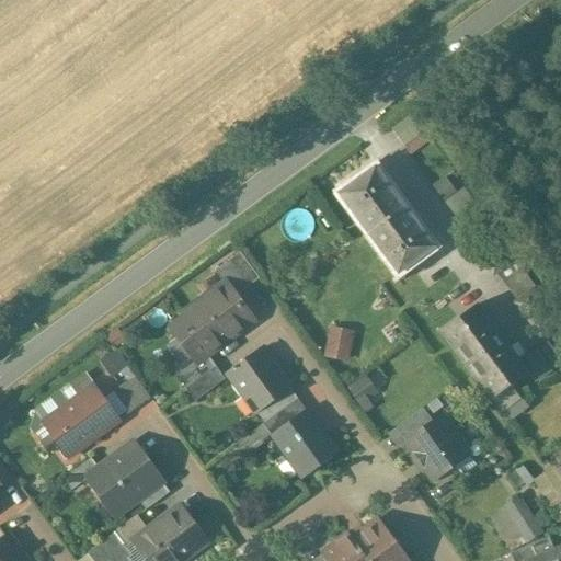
[(414,116),(396,128),(414,155),(433,141),(414,116)]
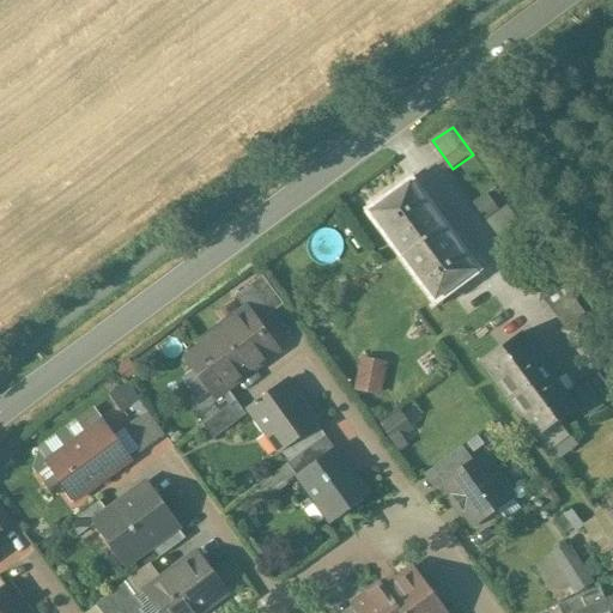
[(455,243),(430,210),(431,210),(411,182),(370,211),(390,238),(392,238),(417,272),(416,272),(436,299),(477,269),(456,242),(455,243)]
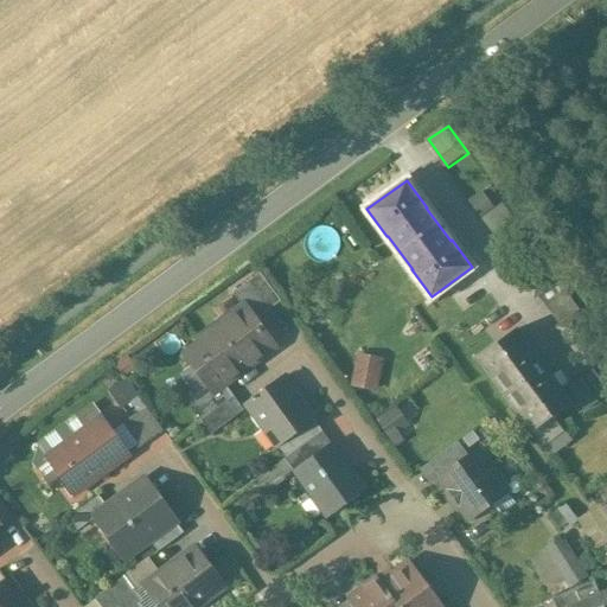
[(528,254),(510,267),(519,280),(537,266),(528,254)]
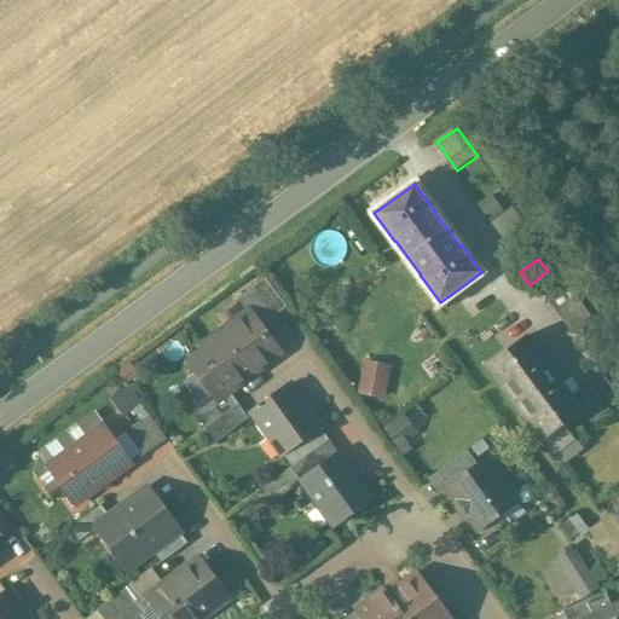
[(548,271),(530,285),(544,305),(562,291),(548,271)]
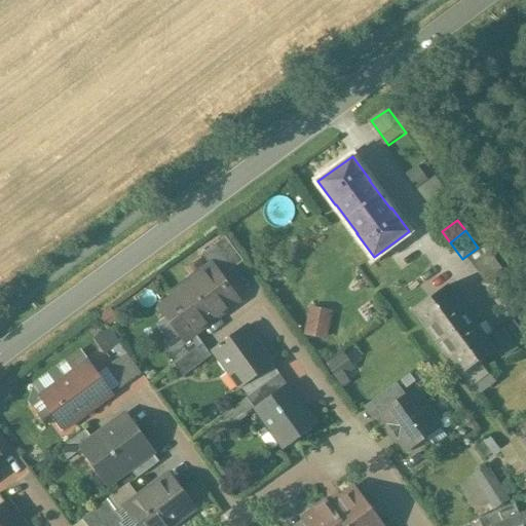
[(225,236),(201,254),(210,265),(211,265),(221,277),(243,261),(225,236)]
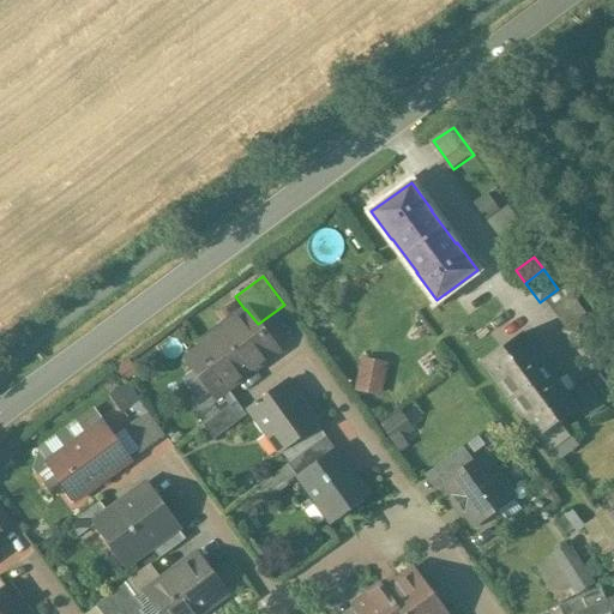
[(245,309),(203,341),(206,344),(187,359),(215,396),(216,397),(227,389),(277,351),(258,324),(246,309),(245,309)]
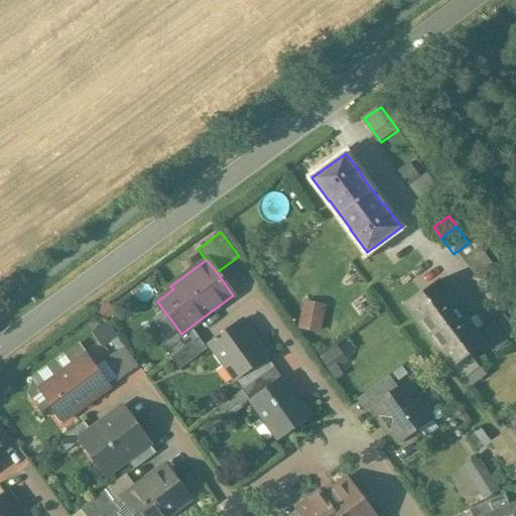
[(511,299),(487,267),(473,278),(497,310),(511,299)]
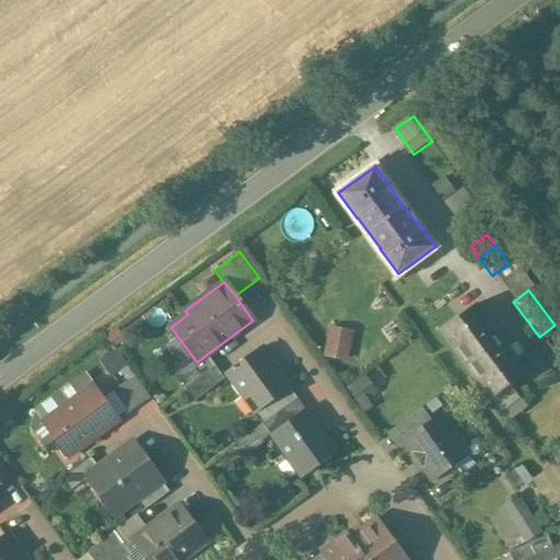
[(527,372),(476,304),(442,330),(492,398),(527,372)]
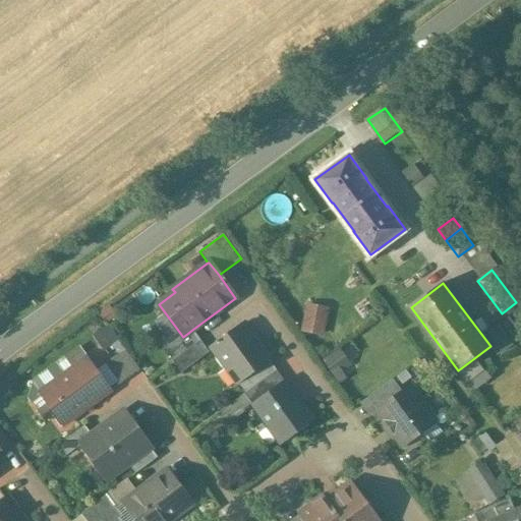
[(309,303),(305,331),(329,335),(334,307),(309,303)]
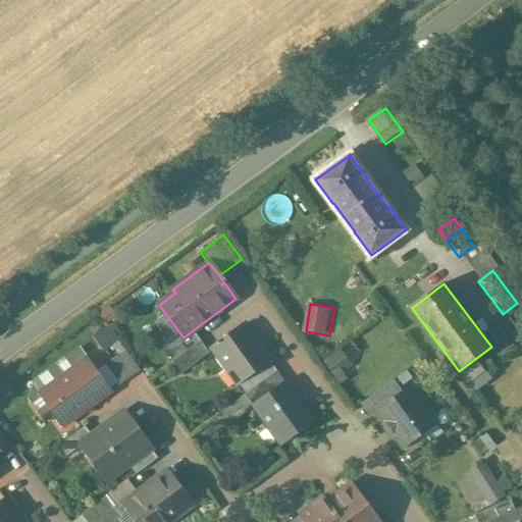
[(270,361),(244,324),(212,347),(239,384),(270,361)]
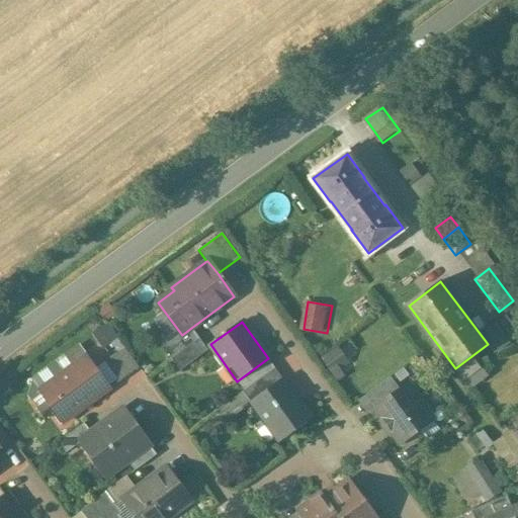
[(191,328),(182,335),(181,334),(163,347),(171,358),(199,338),(191,328)]
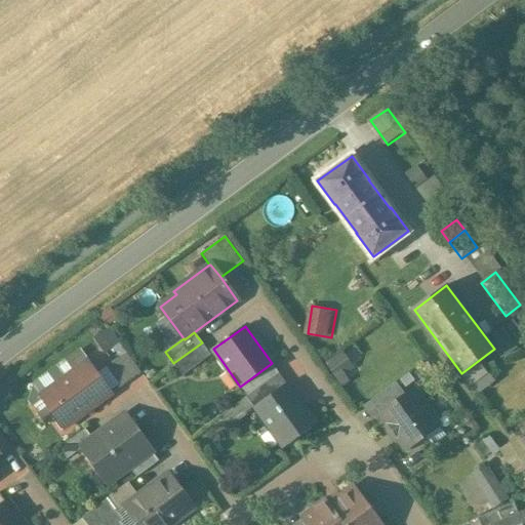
[(202,342),(173,363),(183,375),(210,355),(202,342)]
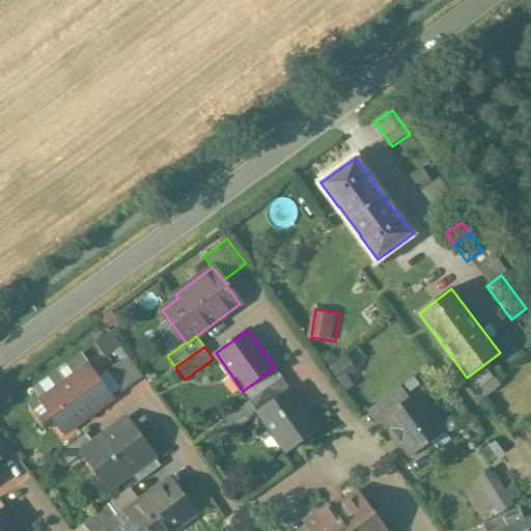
[(347,388),(370,374),(357,351),(334,364),(347,388)]
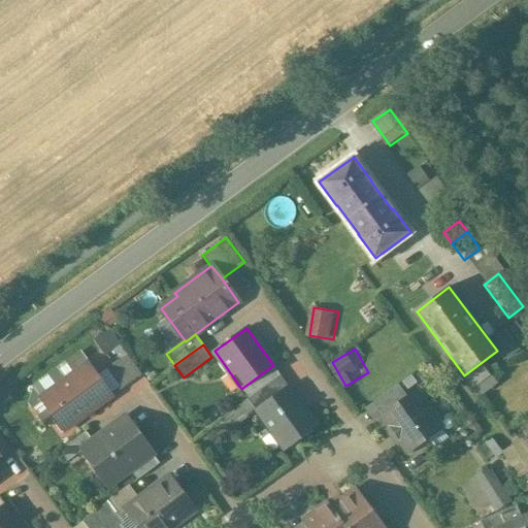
[(127,355),(105,370),(121,390),(141,374),(127,355)]
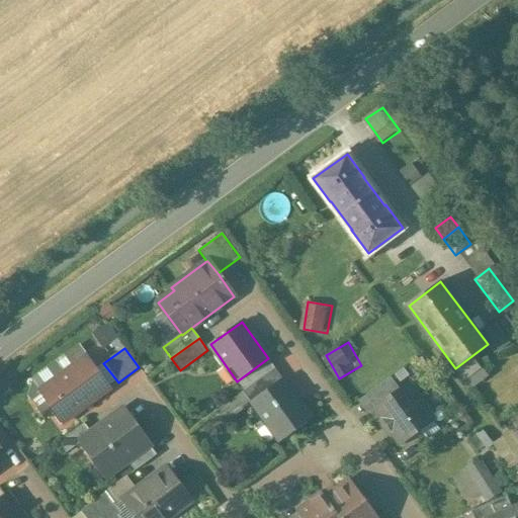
[(86,356),(40,390),(64,422),(109,389),(86,356)]
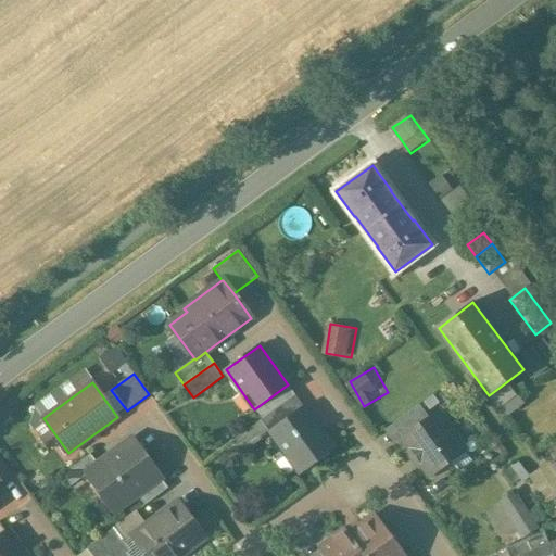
[(294,395),(261,420),(268,431),(303,406),(294,395)]
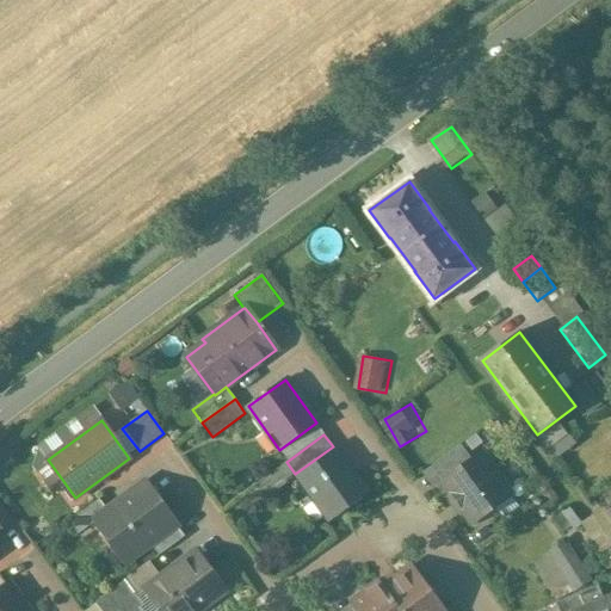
[(295,474),(314,501),(320,497),(332,513),(365,488),(334,445),(333,446),(295,474)]
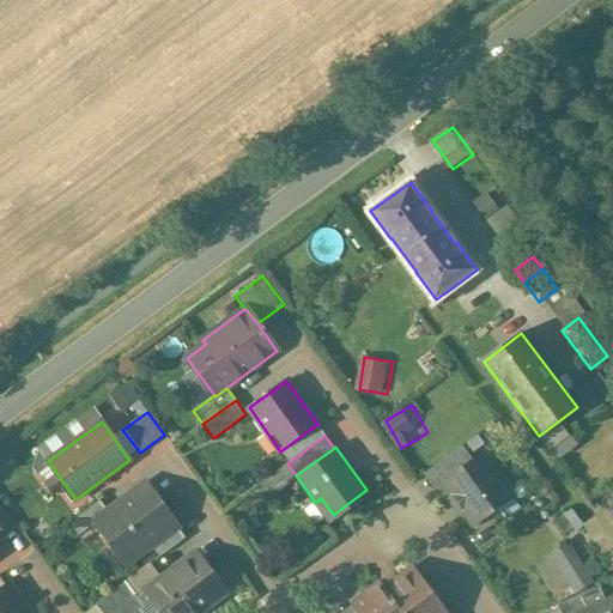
[(461,448),(448,457),(459,472),(472,462),(461,448)]
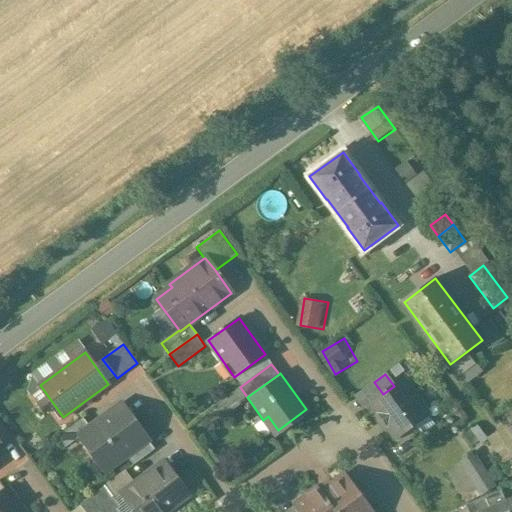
[(383,394),(371,403),(396,438),(428,414),(403,380),(394,386),(383,394)]
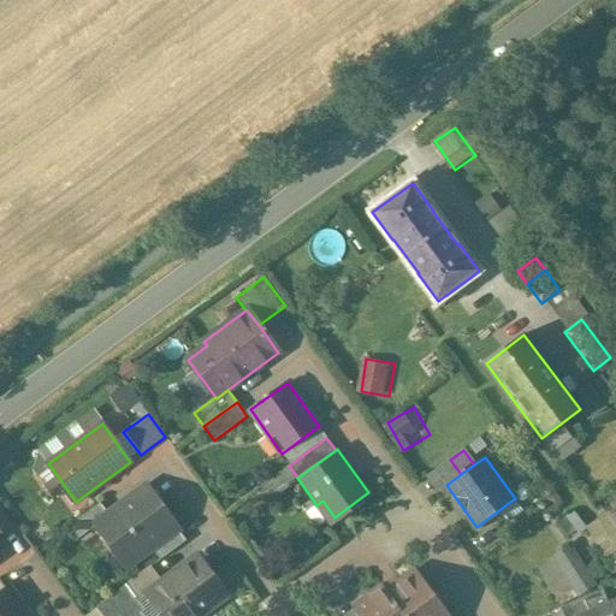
[(450,460),(427,477),(438,491),(446,485),(461,474),(450,460)]
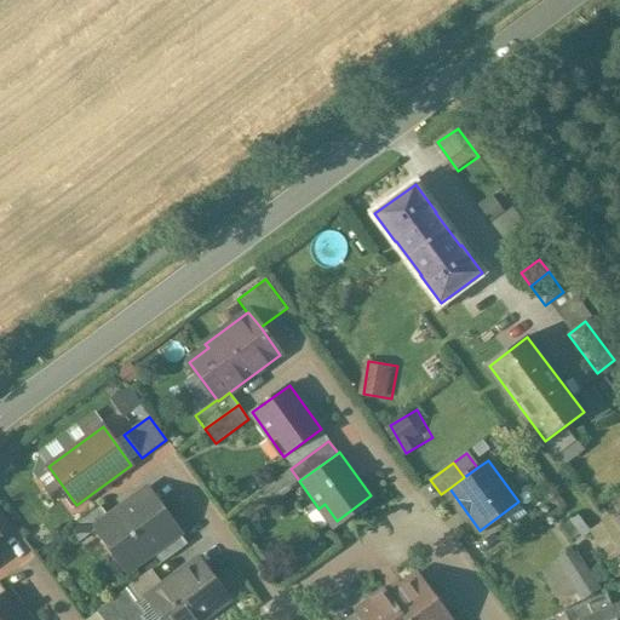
[(109,517),(96,528),(97,529),(116,557),(122,552),(133,567),(153,551),(179,532),(149,489),(109,517)]
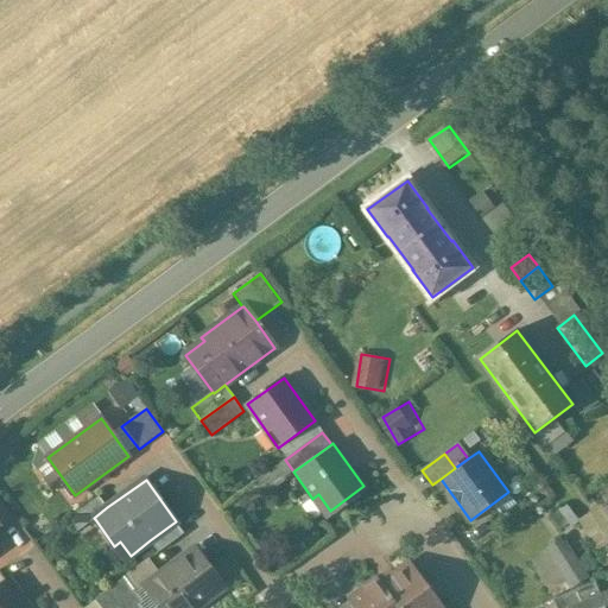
[(99,496),(68,519),(77,532),(95,519),(94,518),(107,507),(99,496)]
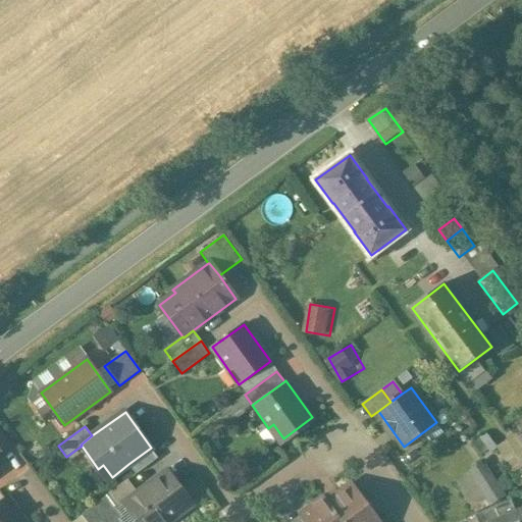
[(478,441),(488,454),(500,445),(489,432),(478,441)]
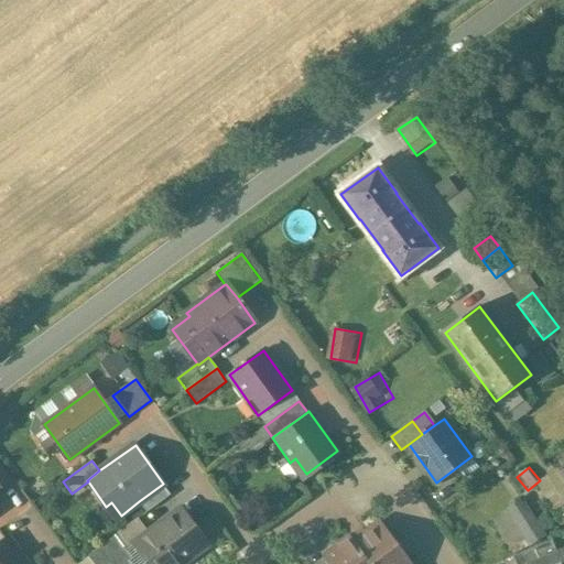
[(163,484),(139,501),(147,512),(171,495),(163,484)]
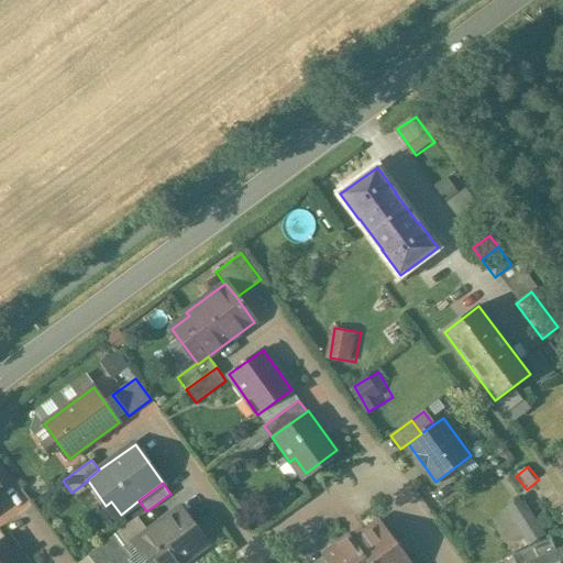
[(515,550),(548,528),(525,496),(493,519),(515,550)]
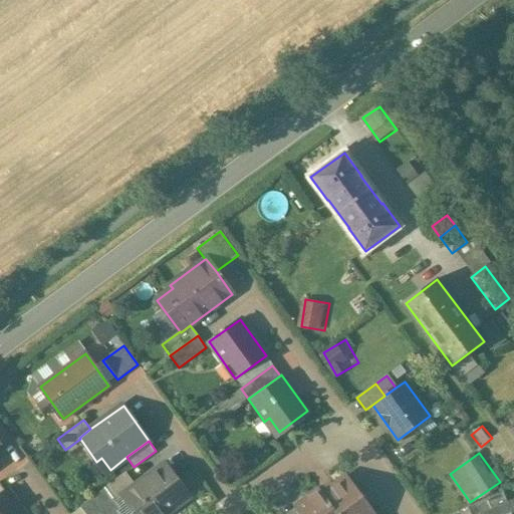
[(166,463),(122,496),(135,513),(165,513),(190,496),(166,463)]
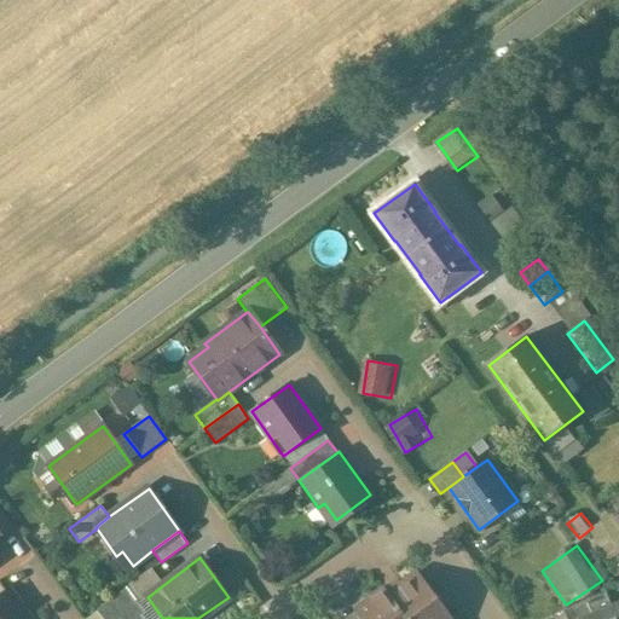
[(447,618),(417,577),(401,588),(397,582),(385,590),(391,597),(389,597),(405,618),(447,618)]
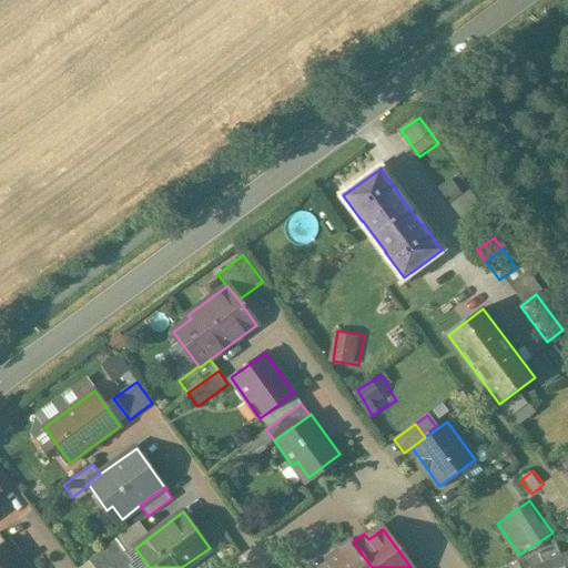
[(117,538),(88,559),(94,567),(110,567),(129,555),(117,538)]
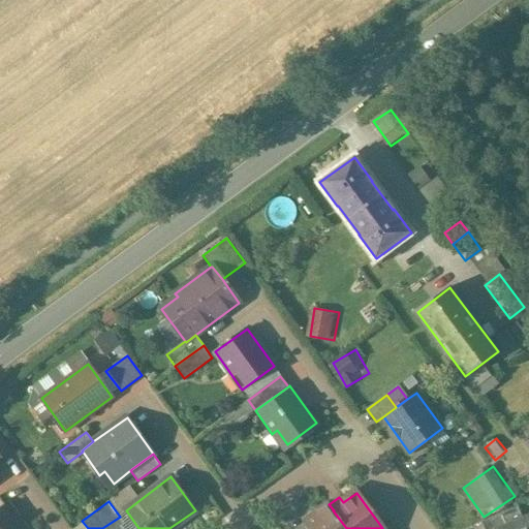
[(346,528),(333,510),(334,510),(329,504),(329,503),(305,522),(310,528),(346,528)]
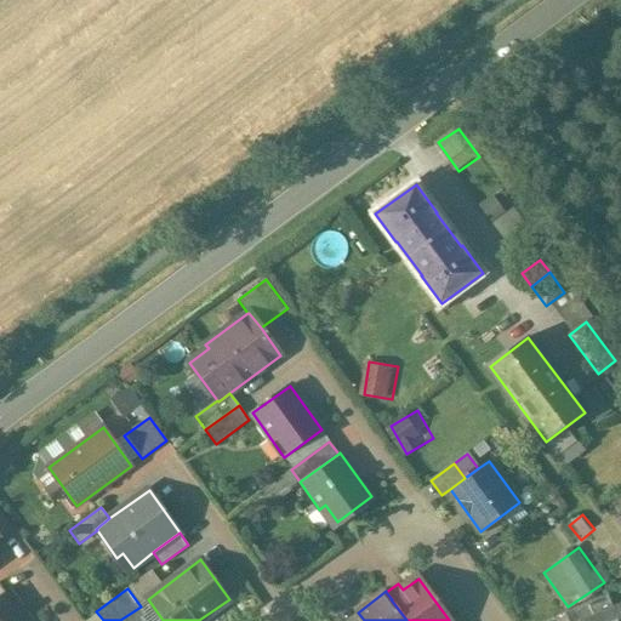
[(0,598),(0,620),(28,620),(9,593),(7,594),(0,598)]
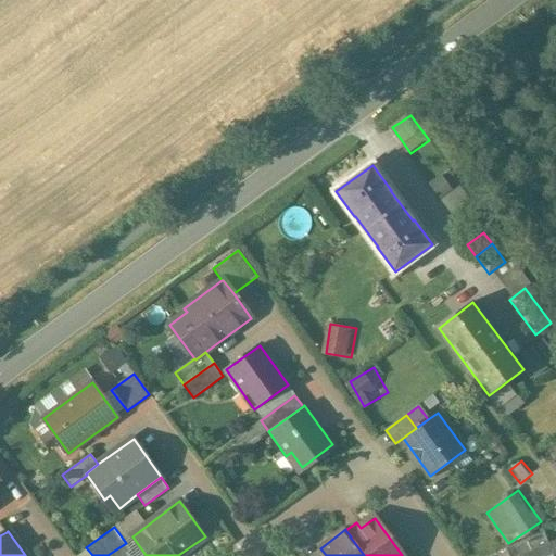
[(544,532),(505,547),(508,555),(529,555),(551,547),(544,532)]
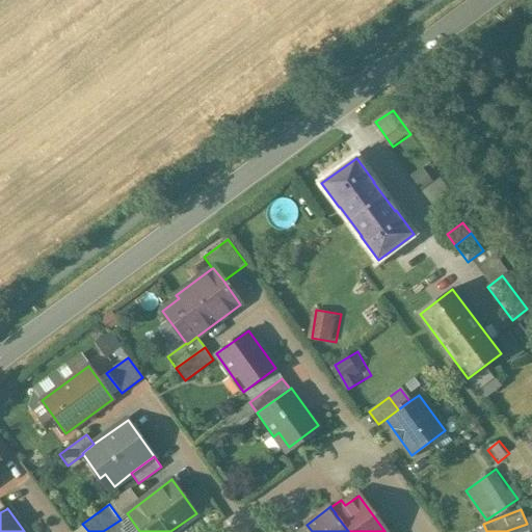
[(531,531),(531,521),(527,524),(506,531),(531,531)]
